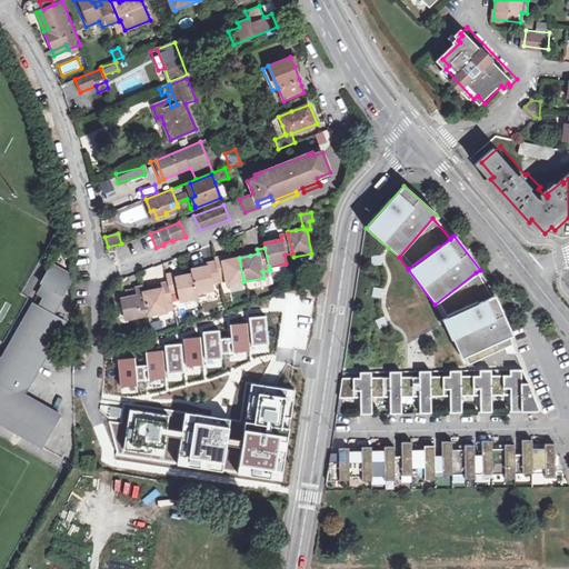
[(243,281),(239,258),(231,259),(223,261),(222,257),(215,258),(216,262),(219,277),(227,275),(228,279),(228,285),(243,281)]
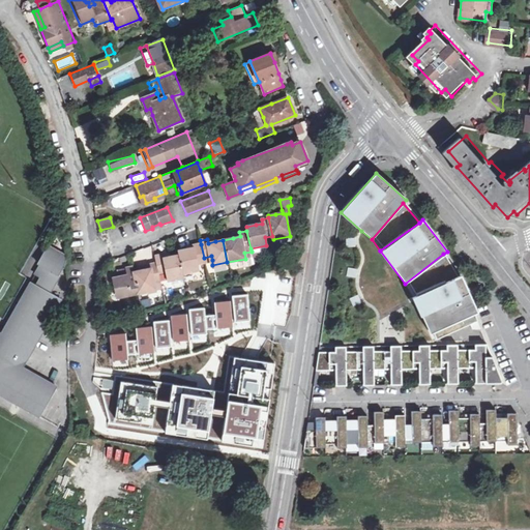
[(204,258),(201,244),(194,245),(195,248),(187,249),(178,252),(179,256),(183,274),(199,271),(198,266),(198,262),(204,260),(204,258)]
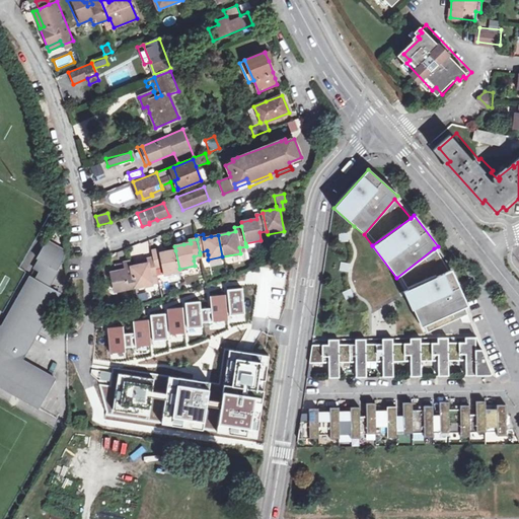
[(0,388),(14,396),(21,384),(28,388),(22,400),(39,410),(56,378),(22,360),(60,293),(49,286),(62,262),(60,261),(62,257),(62,255),(63,252),(63,249),(54,244),(52,246),(51,245),(49,249),(43,245),(34,260),(38,261),(32,273),(38,275),(33,282),(28,279),(1,329),(0,328),(0,388)]
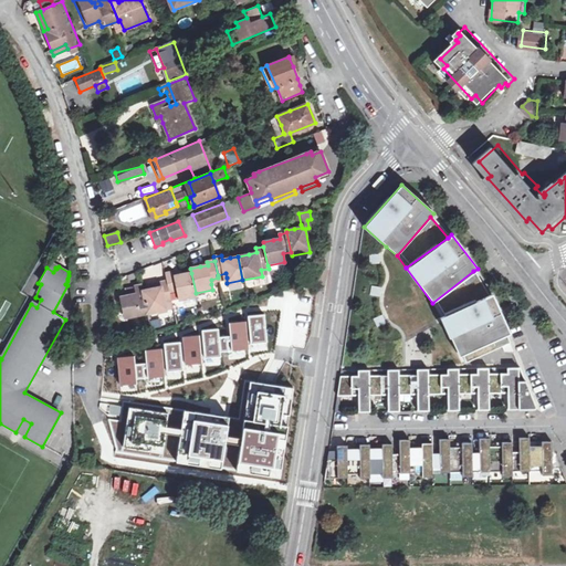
[(440,316),(488,295),(473,271),(432,303),(440,316)]
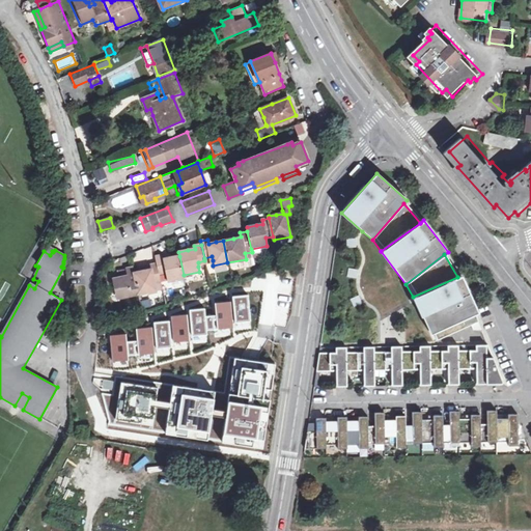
[(184,275),(179,256),(171,258),(164,259),(163,255),(156,257),(157,264),(159,274),(166,273),(167,277),(168,281),(184,278),(184,275)]
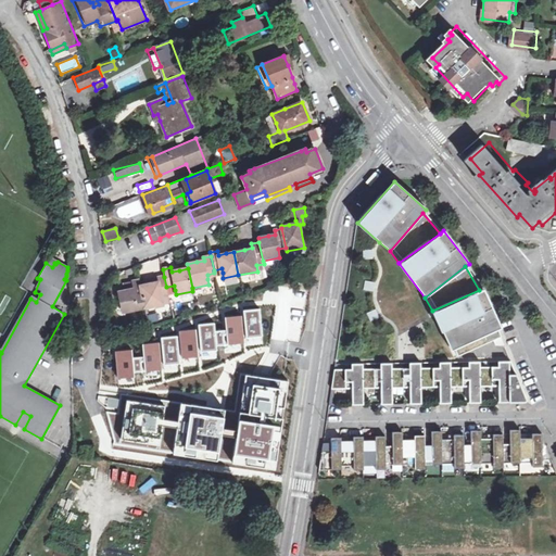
[(166,287),(164,277),(158,278),(158,282),(150,283),(141,286),(146,307),(146,308),(163,305),(162,300),(161,295),(167,294),(167,291),(166,287)]
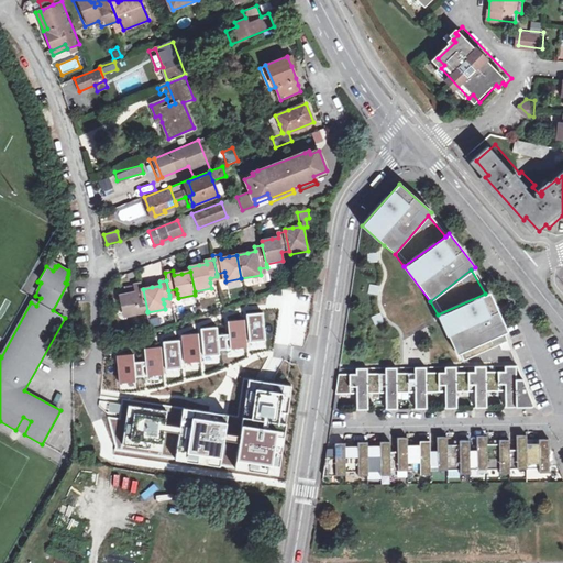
[(147,311),(143,289),(142,284),(134,285),(135,291),(119,295),(122,308),(125,307),(127,316),(147,311)]
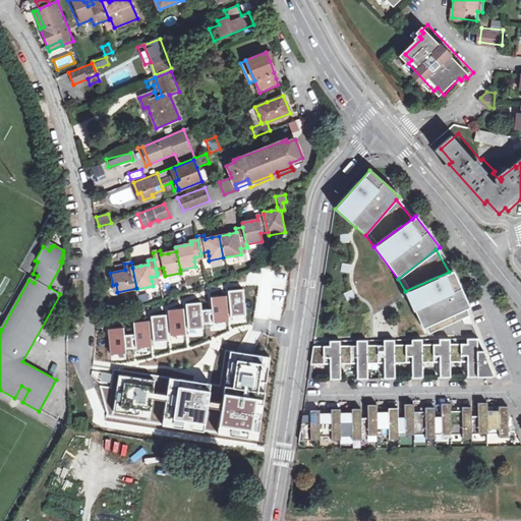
[(469,307),(453,271),(449,272),(405,291),(406,294),(420,329),(423,328),(466,308),(469,307)]
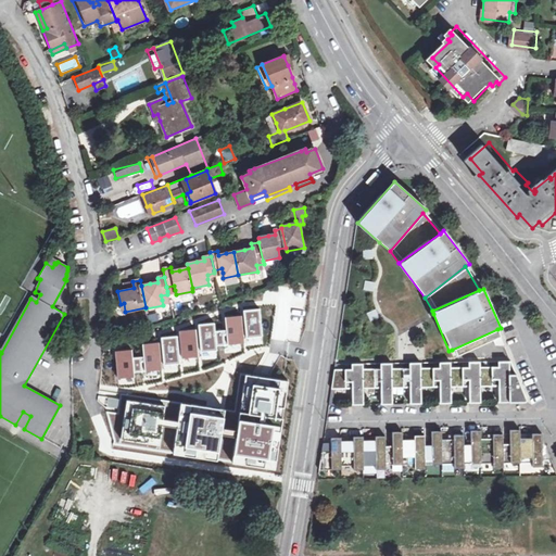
[(131,350),(114,352),(116,378),(135,377),(134,373),(162,370),(162,365),(179,363),(178,357),(198,356),(198,351),(216,350),(216,345),(244,343),(244,339),(263,338),(261,308),(243,310),(243,316),(225,317),(226,329),(216,329),(215,323),(199,324),(199,328),(179,330),(179,336),(161,337),(162,343),(143,344),(144,357),(133,358),(131,350)]
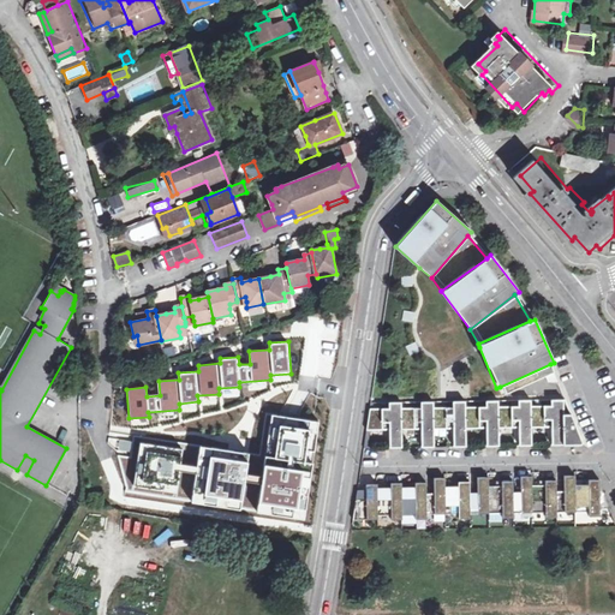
[(550,364),(500,387),(505,396),(555,372),(550,364)]
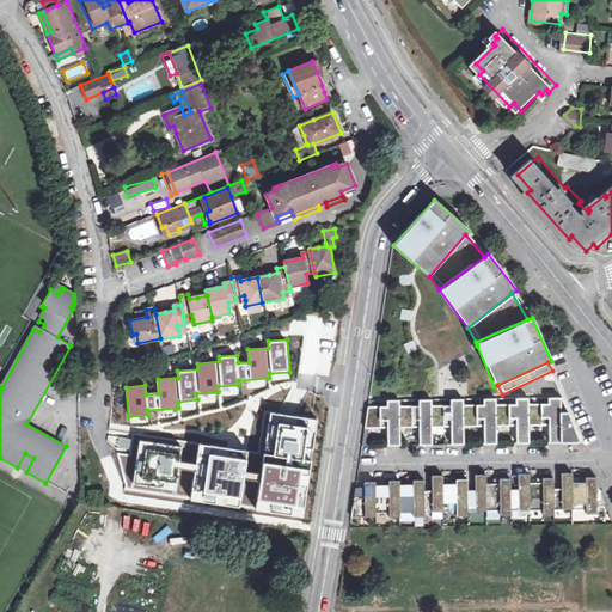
[(515,405),(495,405),(495,426),(515,426),(515,445),(527,445),(527,426),(527,405),(527,398),(515,399),(515,405)]
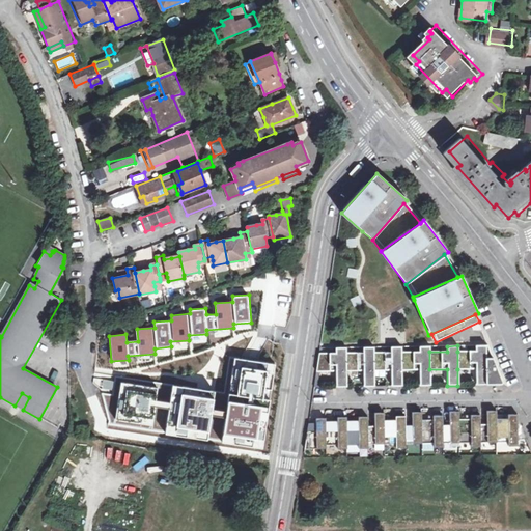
[(476,351),(457,352),(457,369),(475,369),(476,385),(503,385),(493,357),(487,358),(486,346),(476,345),(476,351)]
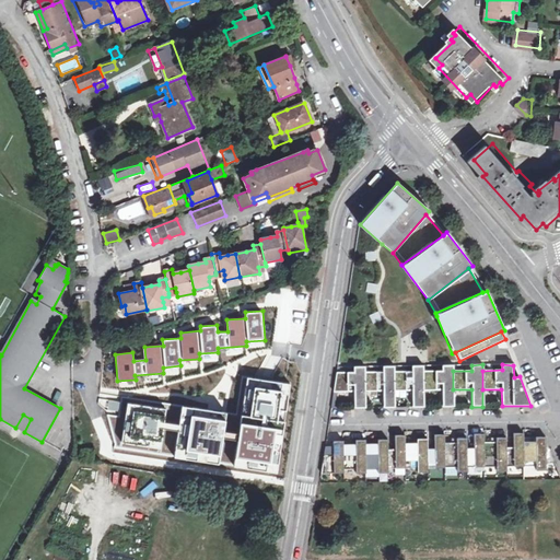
[(412,372),(394,373),(395,392),(411,391),(412,409),(424,408),(423,389),(423,372),(423,365),(411,366),(412,372)]
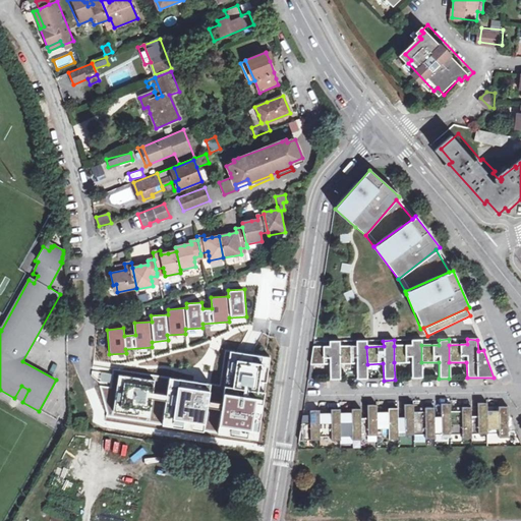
[(412,345),(394,346),(394,362),(411,362),(411,379),(422,379),(421,362),(421,345),(421,340),(412,340),(412,345)]
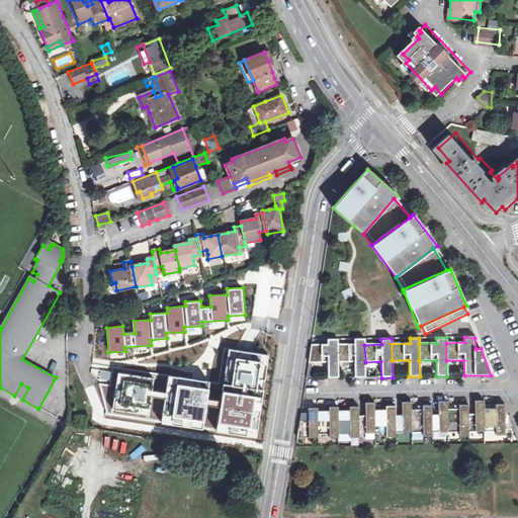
[(328,344),(312,344),(309,362),(327,362),(327,378),(338,378),(338,362),(338,345),(338,339),(328,339),(328,344)]
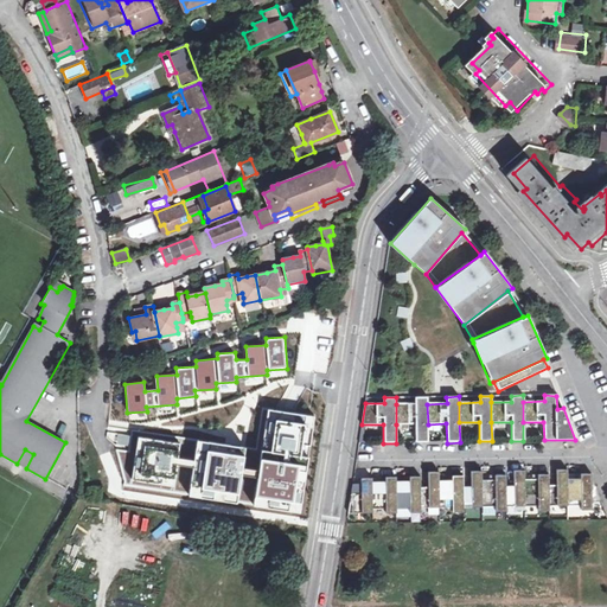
[(415,403),(396,404),(396,425),(415,423),(416,442),(428,442),(428,425),(427,404),(427,397),(415,397),(415,403)]
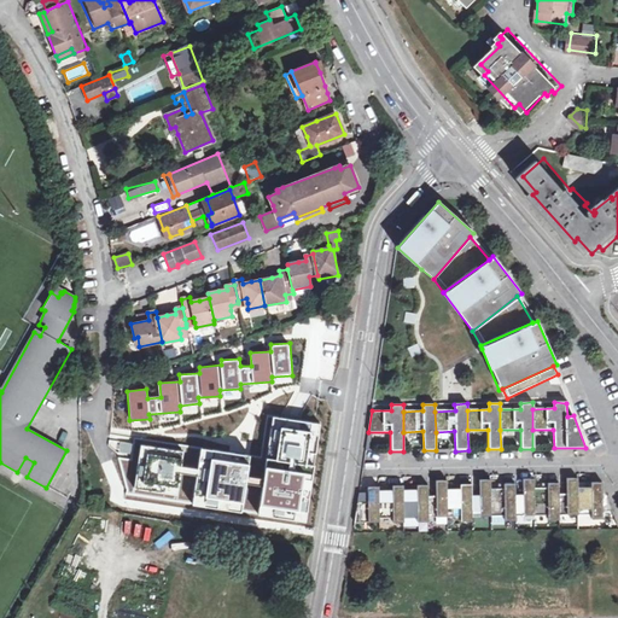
[(304,525),(310,523),(325,421),(320,417),(269,409),(266,414),(260,455),(255,455),(251,448),(200,441),(194,444),(134,437),(126,493),(185,502),(191,508),(240,516),(246,509),(251,511),(251,513),(254,518),(304,525)]
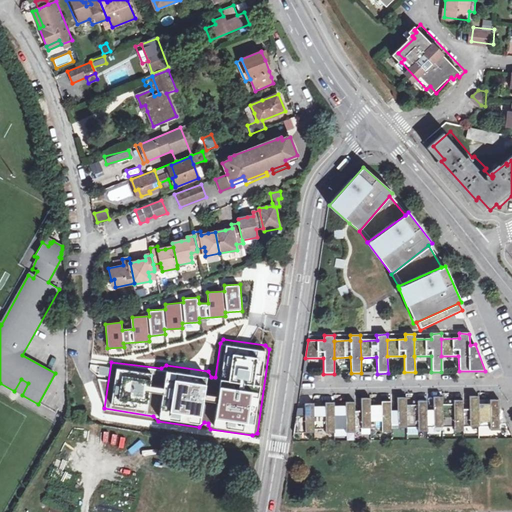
[(21,379),(14,391),(22,395),(28,383),(21,379)]
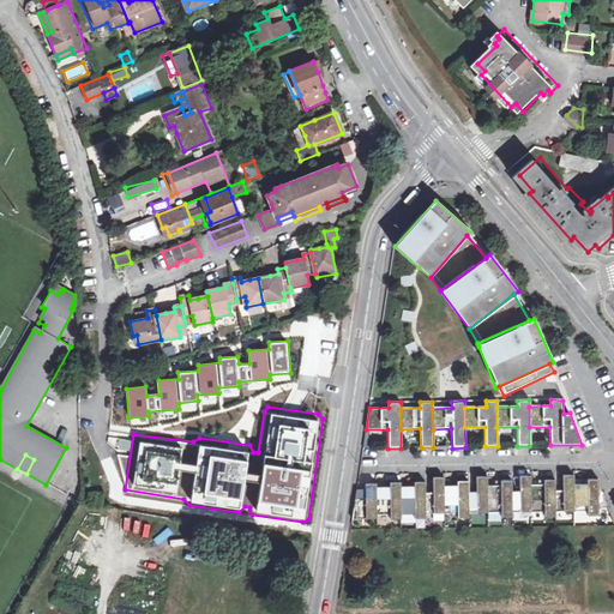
[(564,491),(554,491),(555,511),(588,510),(588,515),(599,515),(599,479),(588,479),(588,483),(573,483),(573,475),(563,475),(564,491)]
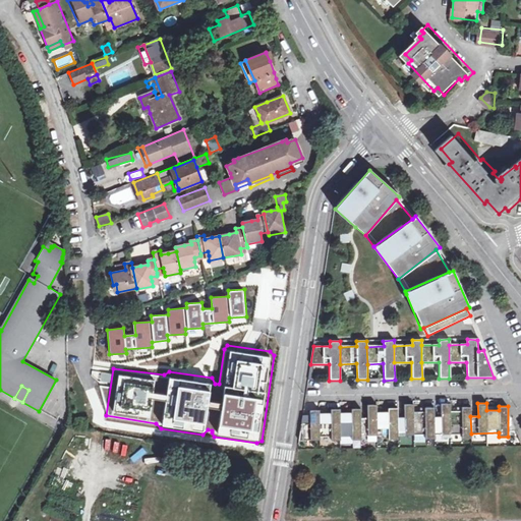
[(404,417),(397,417),(397,420),(397,424),(397,429),(397,435),(425,433),(426,438),(433,438),(433,433),(433,416),(432,408),(425,408),(425,412),(413,412),(412,404),(404,404),(404,417)]
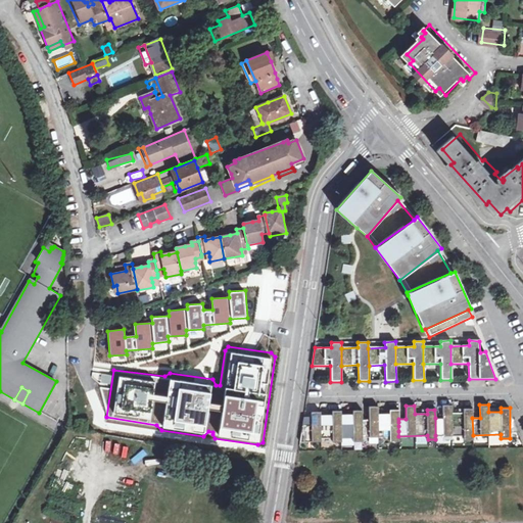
[(442,418),(435,418),(435,435),(465,434),(465,438),(473,438),(473,435),(472,418),(472,409),(463,409),(464,413),(453,414),(453,406),(442,406),(442,418)]
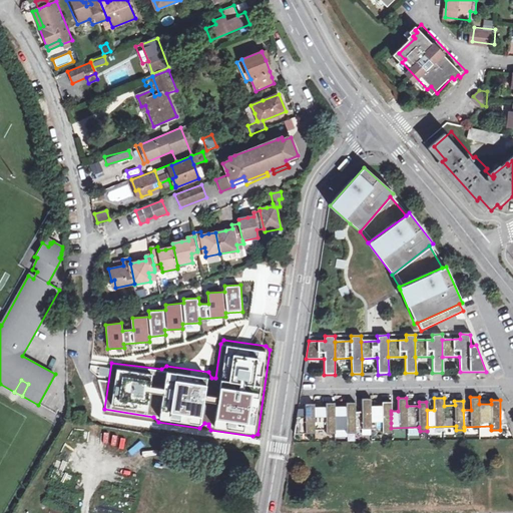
[(371,399),(362,399),(362,412),(355,412),(355,428),(363,427),(383,427),(384,433),(391,432),(391,428),(391,423),(391,418),(391,414),(391,411),(390,403),(382,403),(382,406),(371,407),(371,399)]
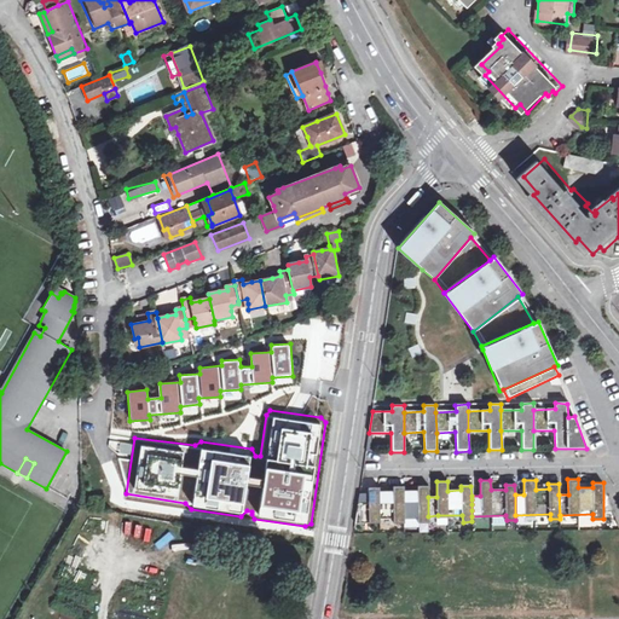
[(428,516),(428,497),(428,486),(417,486),(417,490),(404,491),(404,486),(393,486),(393,491),(379,491),(379,487),(369,489),(369,503),(358,503),(356,522),(380,522),(380,519),(393,518),(393,522),(404,522),(404,518),(418,516),(417,522),(428,522),(428,516)]
